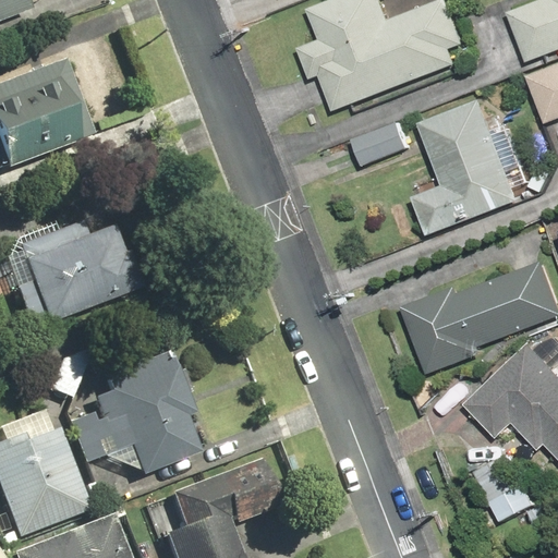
[(0,0),(0,17),(23,9),(20,0),(0,0)]
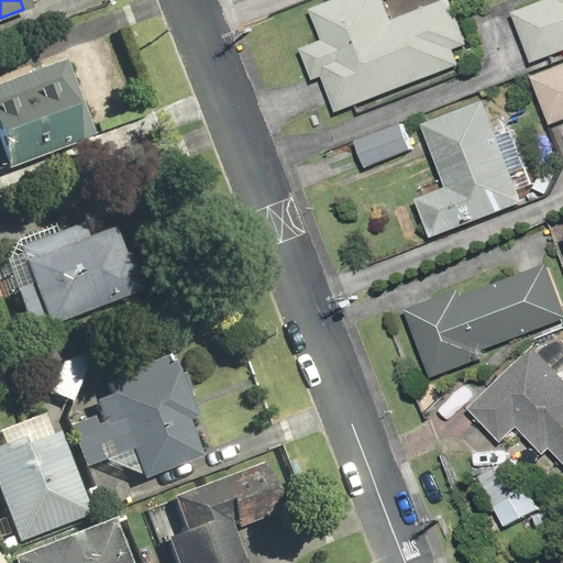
[(457,14),(441,20),(434,3),(392,19),(384,0),(327,0),(306,8),(319,41),(297,48),(310,81),(319,78),(332,113),(459,65),(453,51),(468,45),(457,14)]
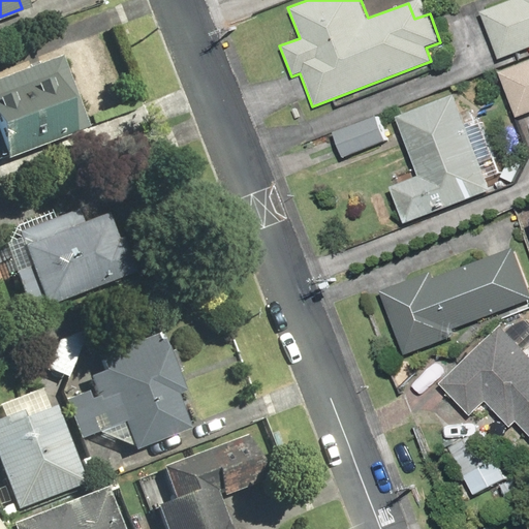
[(528,0),(502,0),(478,9),(496,58),(528,45),(528,0)]
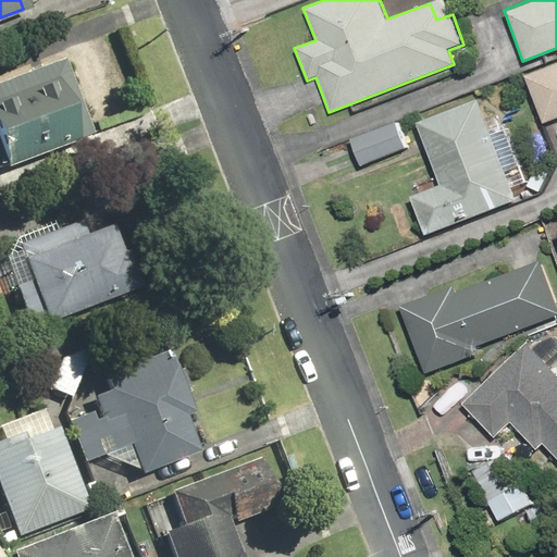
[(0,170),(84,137),(53,61),(0,82),(0,170)]
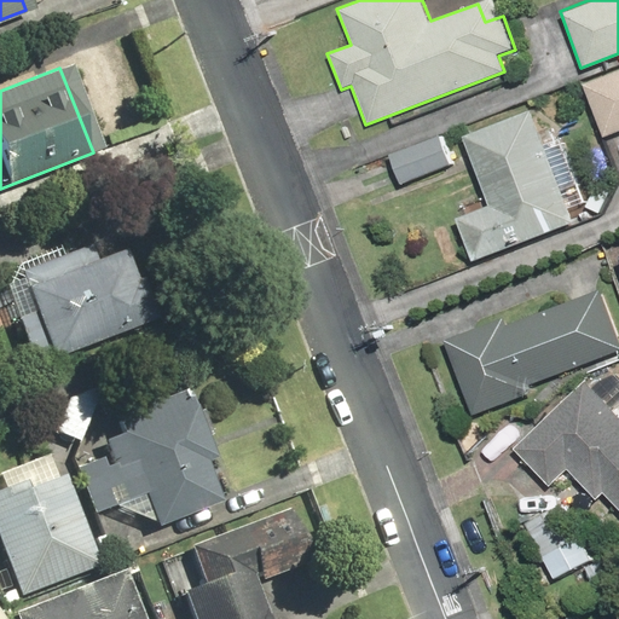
[(618,68),(580,84),(602,137),(618,129),(618,68)]
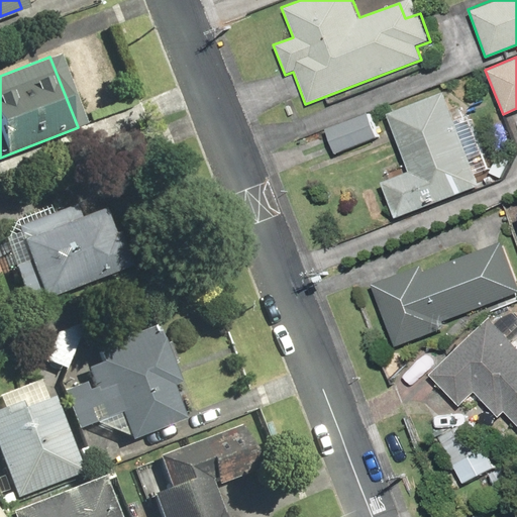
[(408,172),(381,182),(394,217),(480,187),(445,91),(387,112),(408,172)]
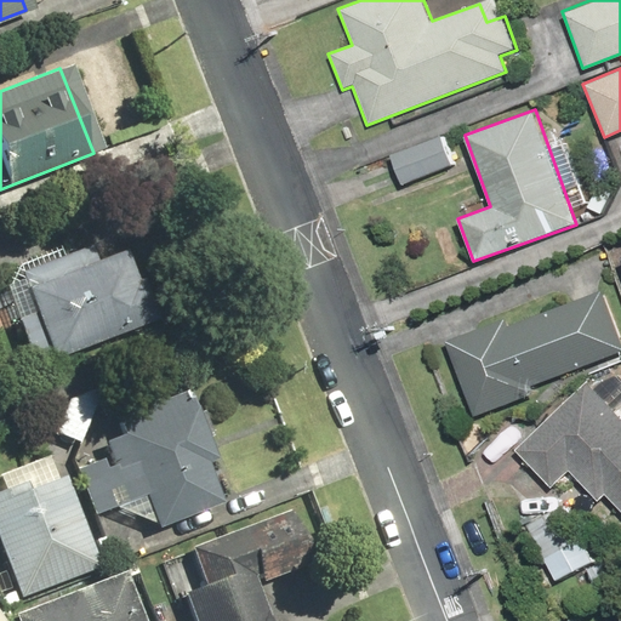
[(402,184),(451,165),(439,135),(389,155),(402,184)]
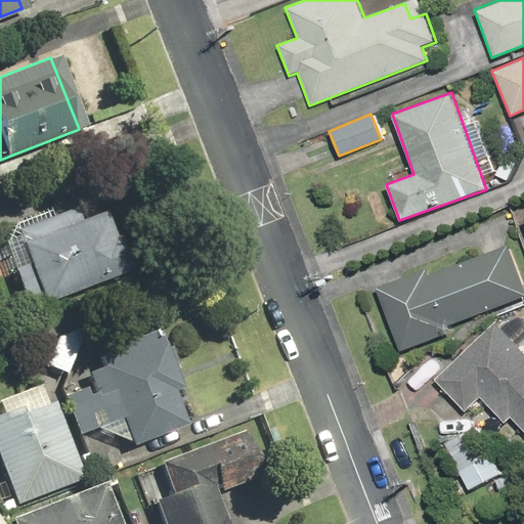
[(0,237),(0,256),(25,319),(142,273),(112,194),(0,237)]
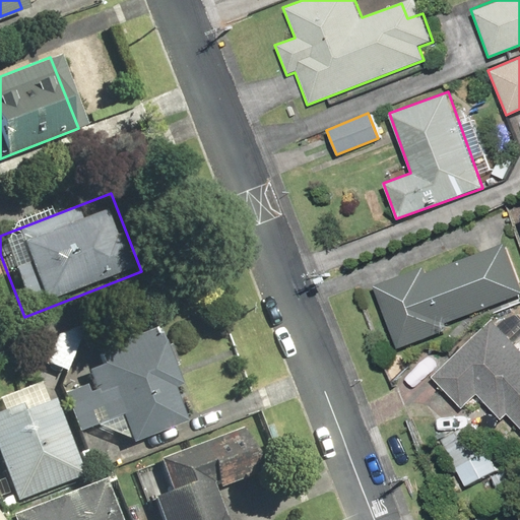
[(421,269),(374,285),(395,349),(443,333),(440,324),(519,294),(519,283),(504,243),(423,273),(421,269)]
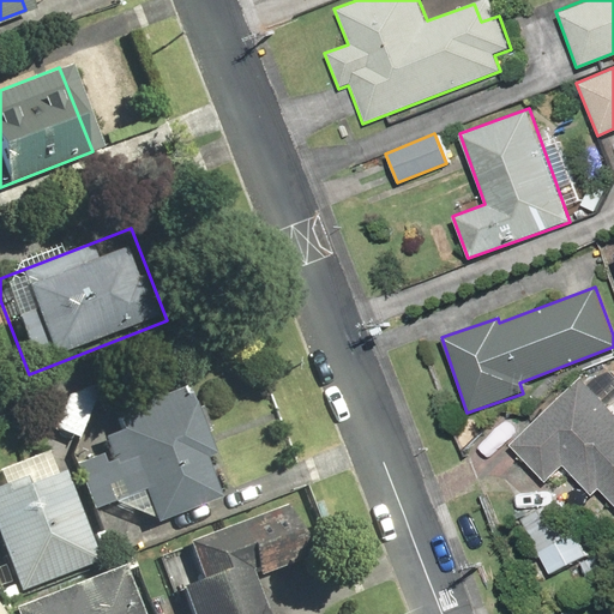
[(613,414),(609,410),(613,405),(613,373),(606,366),(587,385),(581,379),(511,446),(545,482),(563,465),(591,495),(599,487),(613,503),(613,414)]
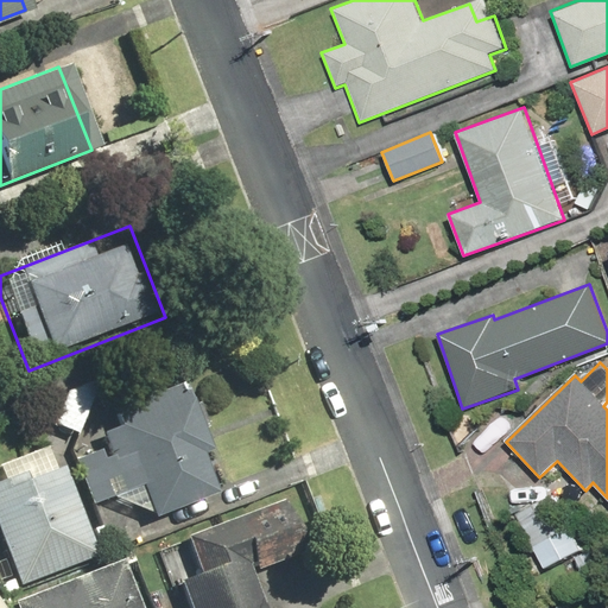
[(103,498),(149,519),(232,483),(215,445),(210,447),(192,405),(185,407),(175,384),(86,423),(96,447),(64,461),(83,507),(103,498)]
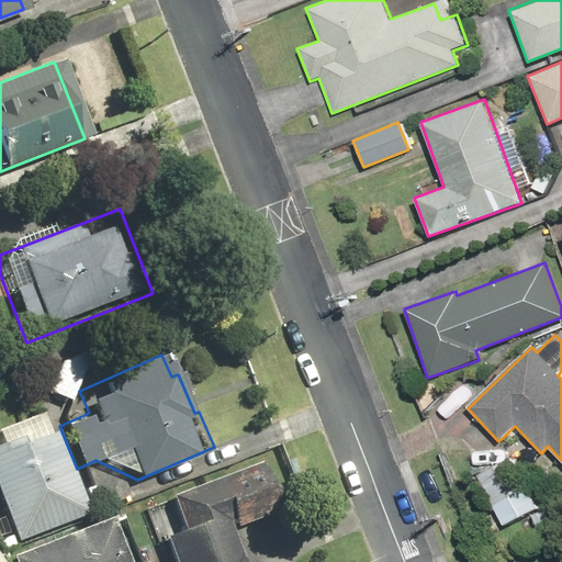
[(85,512),(52,427),(44,429),(37,413),(0,427),(0,518),(9,541),(85,512)]
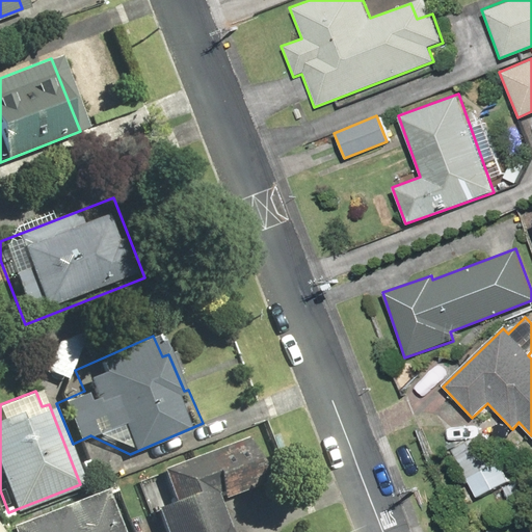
[(509,479),(482,431),(450,450),(476,498),(509,479)]
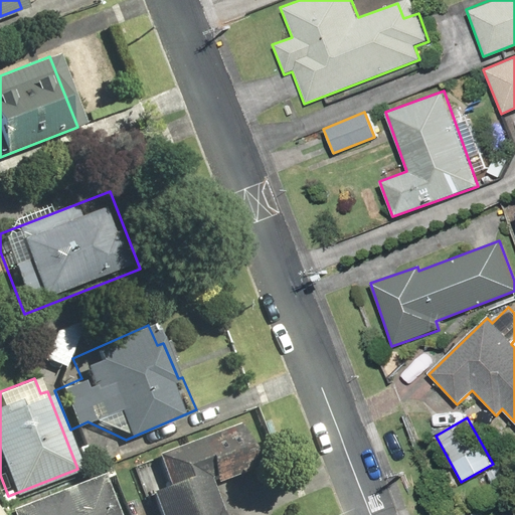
[(218,514),(207,482),(247,467),(232,422),(191,437),(147,453),(161,490),(147,494),(154,514),(218,514)]
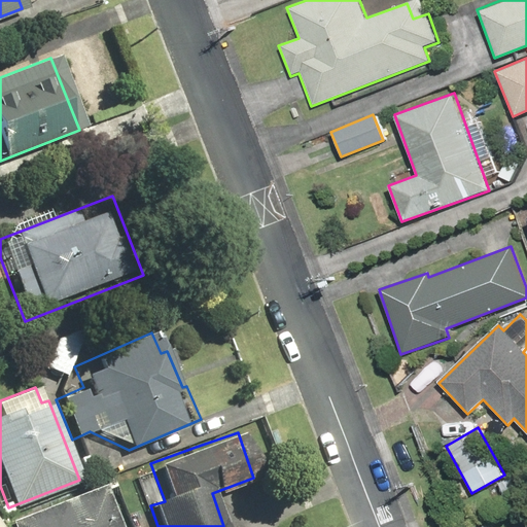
[(116,526),(100,485),(6,523),(7,526),(116,526)]
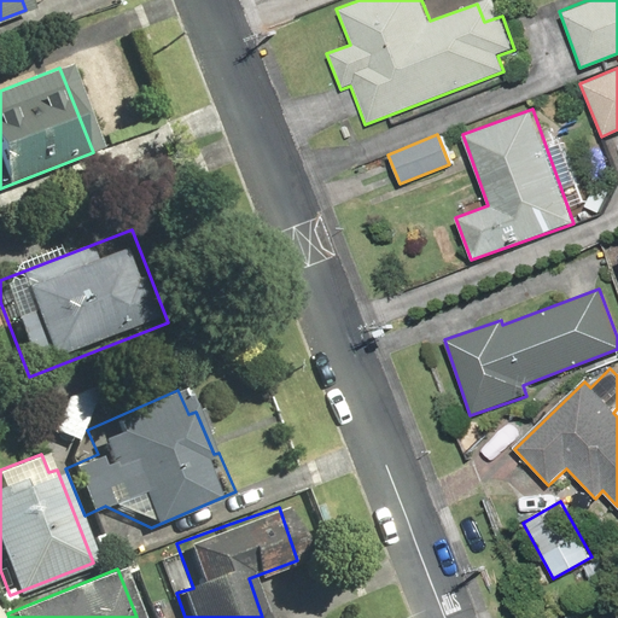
All buildings are outlined.
